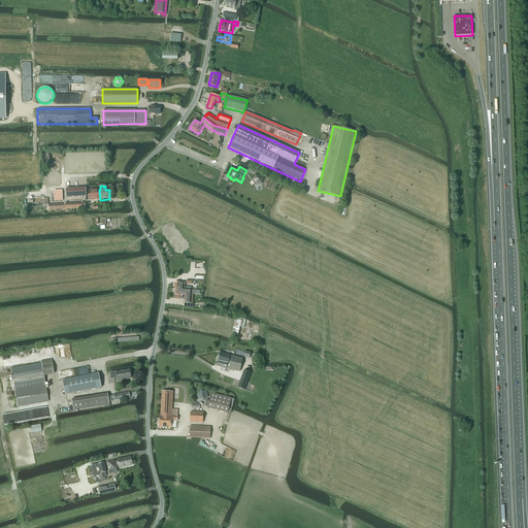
[(66,190),(66,197),(74,197),(87,197),(86,189),(73,189),(73,190),(66,190)]
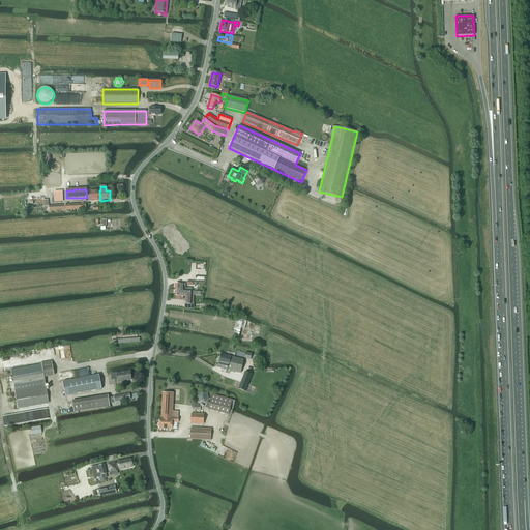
[(90,201),(100,201),(99,190),(89,192),(90,201)]
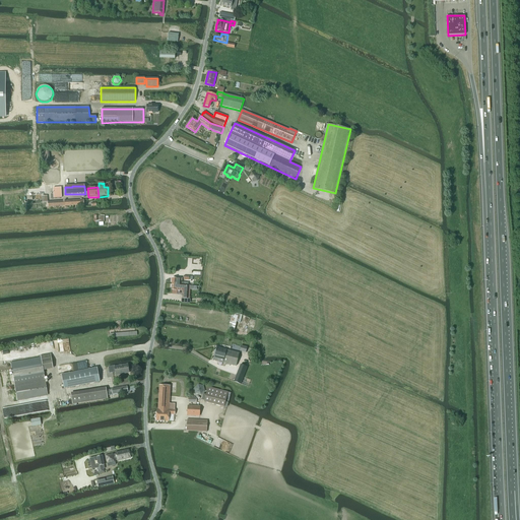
[(54,198),(62,197),(61,188),(54,188),(54,198)]
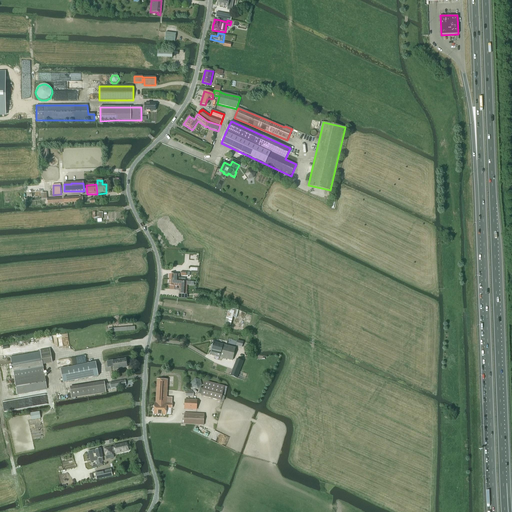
[(177,281),(177,280),(169,280),(169,285),(176,286),(180,287),(180,289),(179,294),(185,295),(185,289),(185,281),(177,281)]
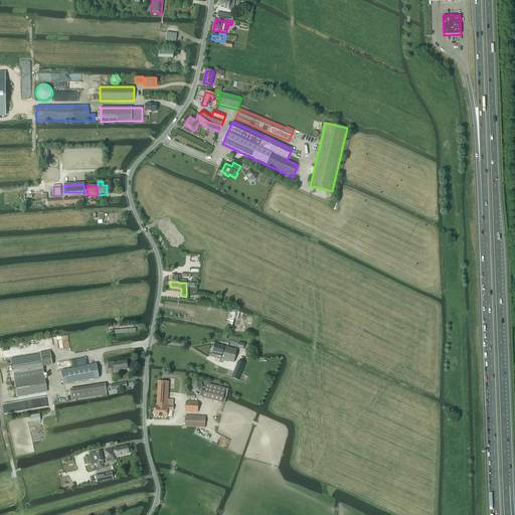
[(229,312),(228,318),(234,319),(237,320),(239,312),(236,312),(235,313),(229,312)]
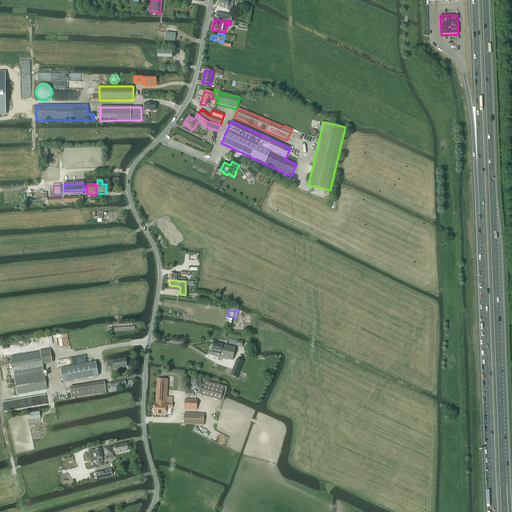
[(232,361),(236,348),(214,343),(210,355),(232,361)]
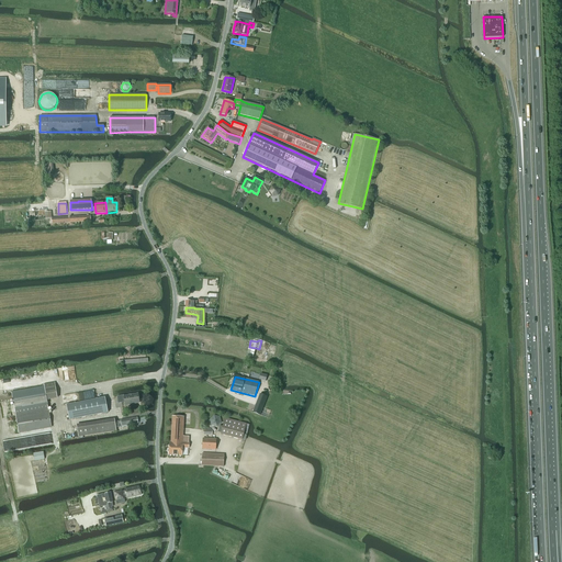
[(52,428),(47,405),(46,400),(57,398),(55,383),(44,384),(44,388),(12,394),(19,434),(52,428)]
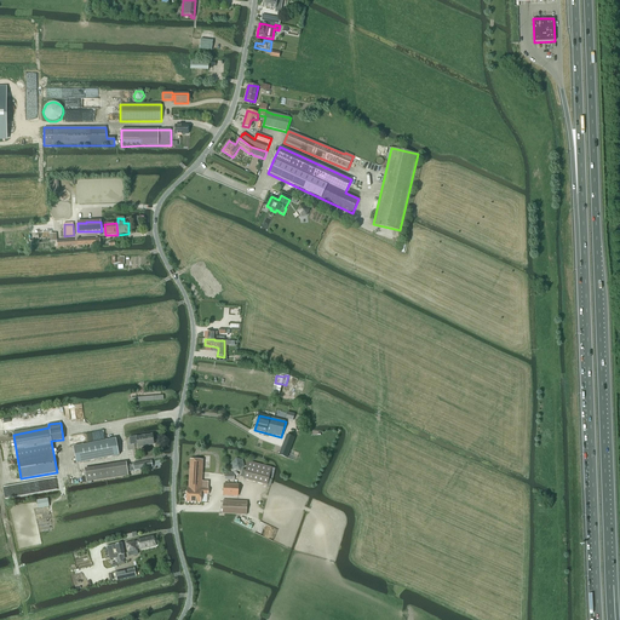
[(154,445),(153,435),(137,437),(137,436),(130,437),(131,446),(138,443),(138,447),(154,445)]
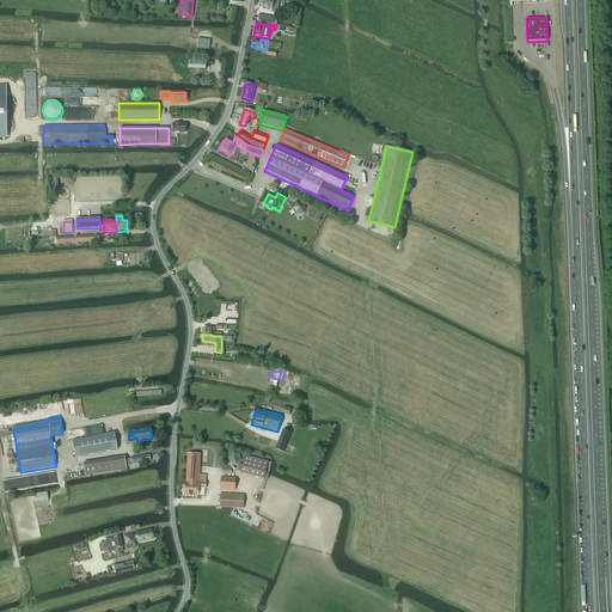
[(282,429),(275,450),(283,452),(291,433),(282,429)]
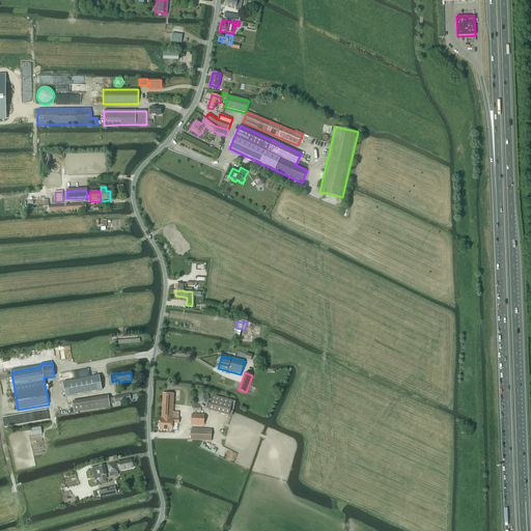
[(63,383),(65,397),(102,390),(99,375),(63,383)]
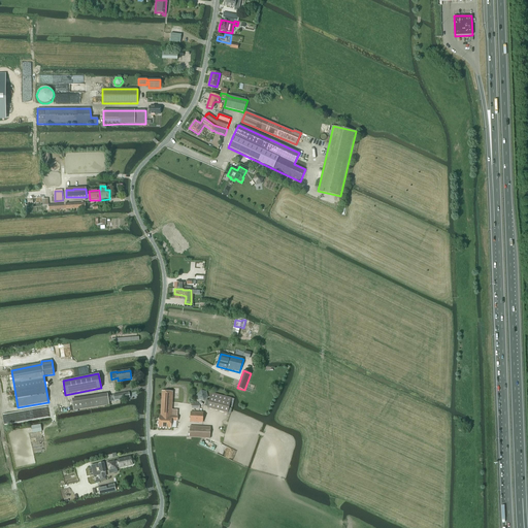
[(204,401),(207,397),(206,392),(201,391),(197,395),(198,400),(204,401)]
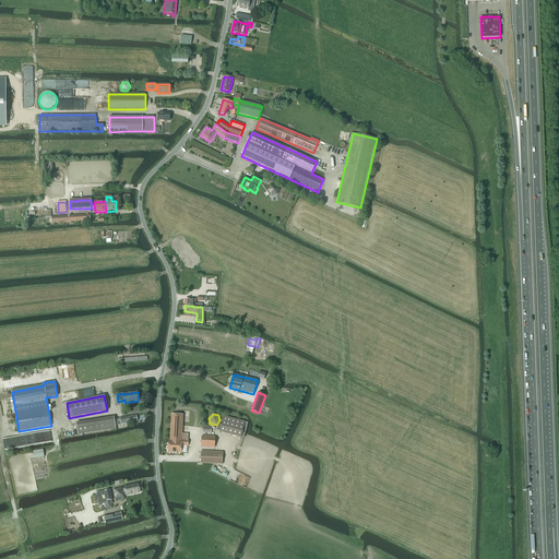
[(188,441),(187,441),(188,435),(182,433),(183,415),(171,415),(170,441),(168,441),(168,453),(181,453),(181,445),(188,445),(188,441)]
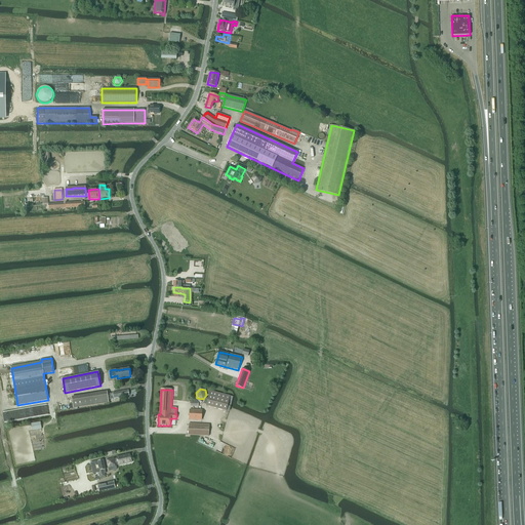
[(118,393),(108,394),(108,400),(117,399),(117,398),(129,396),(128,391),(118,392),(118,393)]
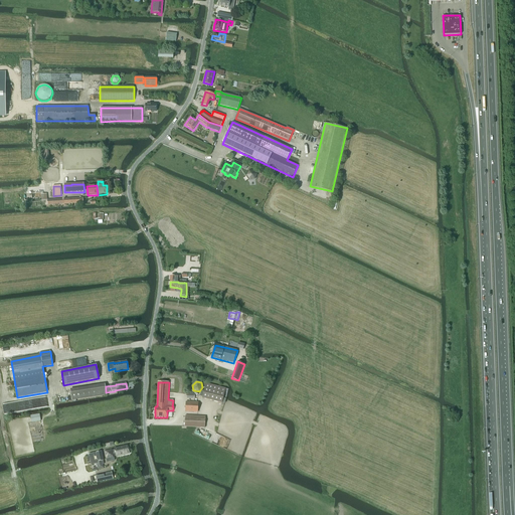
[(221,403),(225,389),(206,383),(202,398),(221,403)]
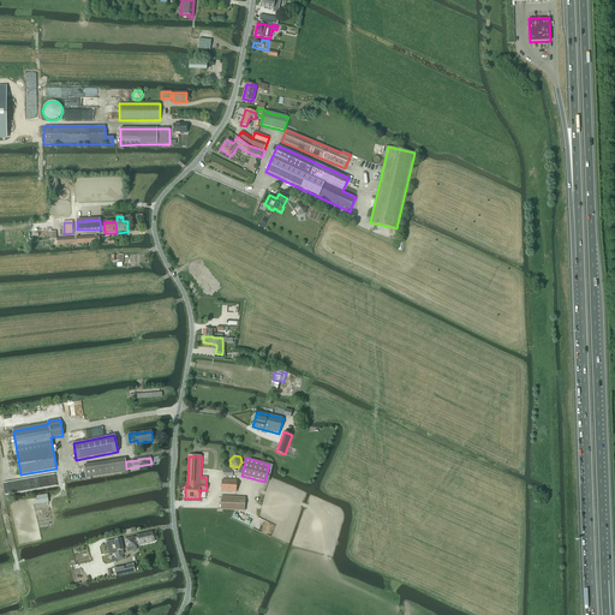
[(236,493),(237,481),(222,481),(221,491),(236,493)]
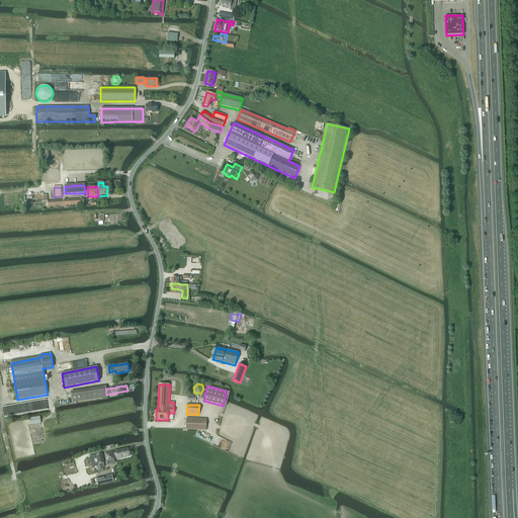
[(31,425),(40,424),(39,417),(30,418),(31,425)]
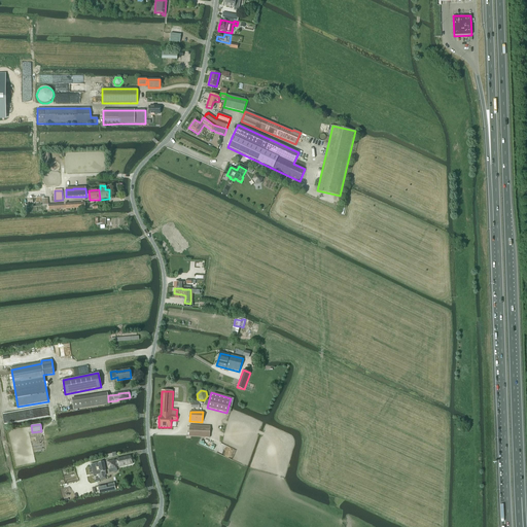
[(210,437),(210,427),(189,425),(188,436),(210,437)]
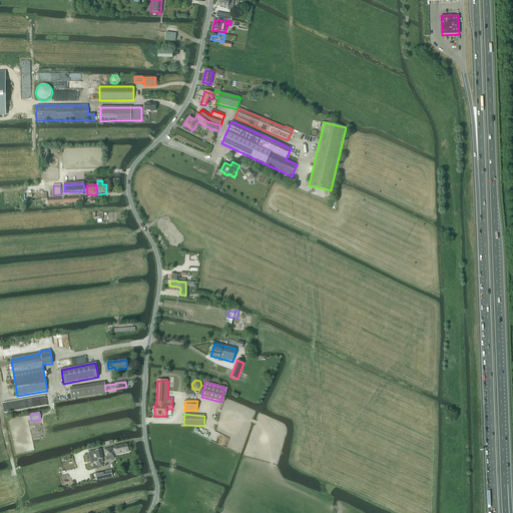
[(104,450),(106,457),(113,456),(113,454),(115,454),(115,455),(128,452),(127,444),(113,447),(113,448),(112,449),(111,448),(104,450)]
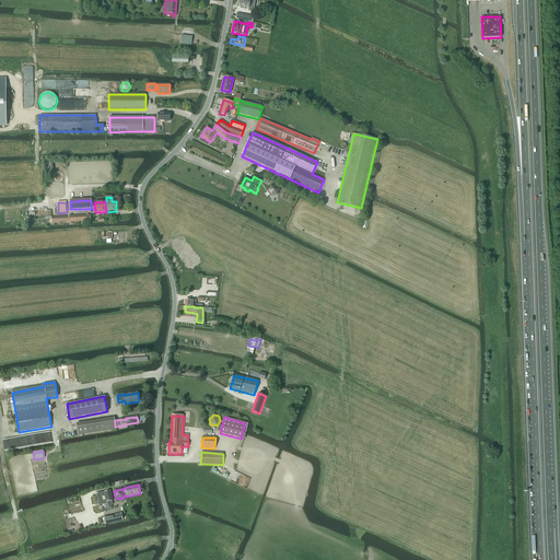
[(111,491),(98,493),(96,494),(98,504),(101,503),(102,503),(103,505),(105,504),(106,511),(112,510),(111,501),(113,501),(111,491)]
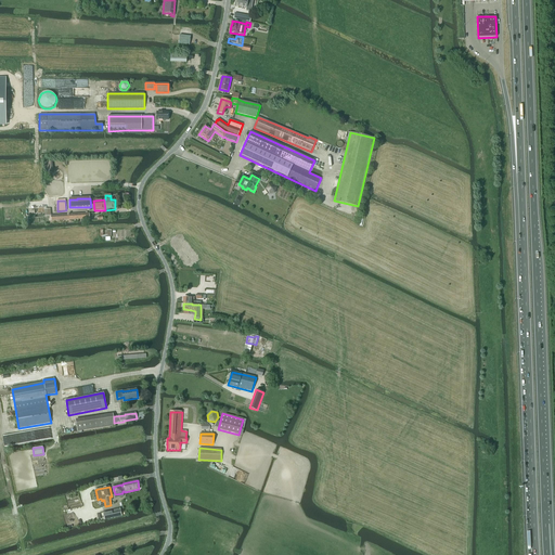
[(111,513),(103,514),(105,519),(120,516),(119,510),(110,511),(111,513)]
